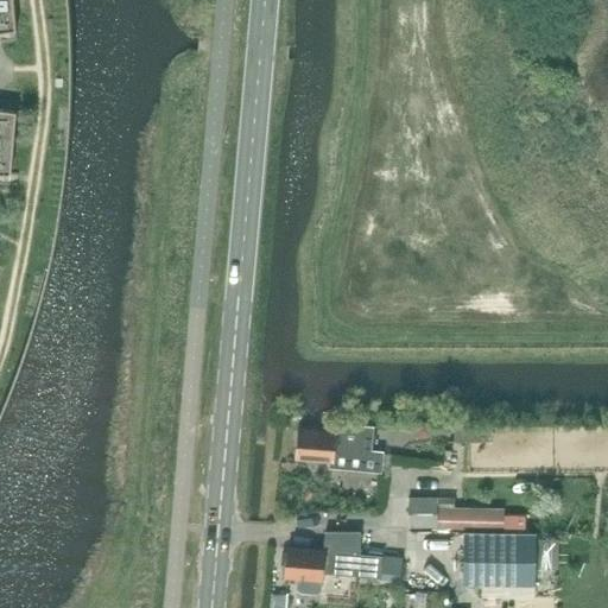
[(0,0),(0,172),(10,173),(16,111),(0,108),(0,31),(16,29),(12,0),(0,0)]
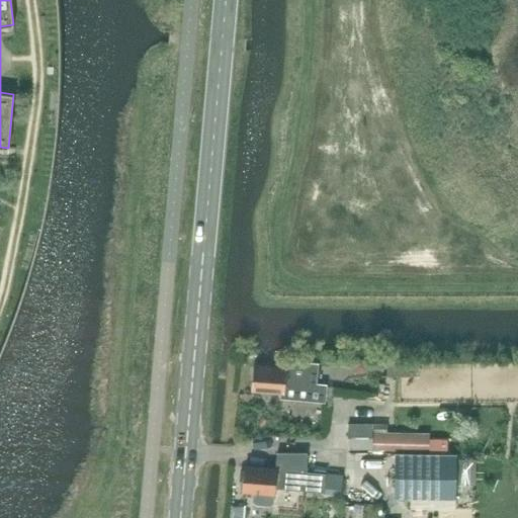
[(383,367),(383,359),(367,359),(367,367),(383,367)]
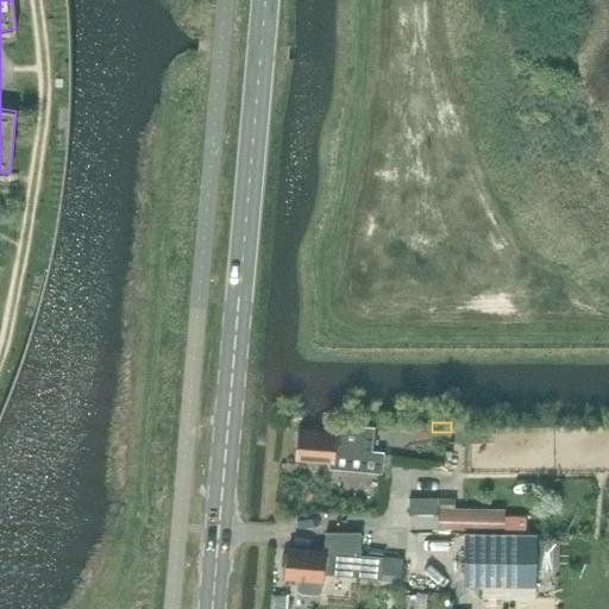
[(372,452),(375,428),(336,426),(334,433),(299,431),(296,458),(331,462),(330,469),(382,473),(383,453),(372,452)]
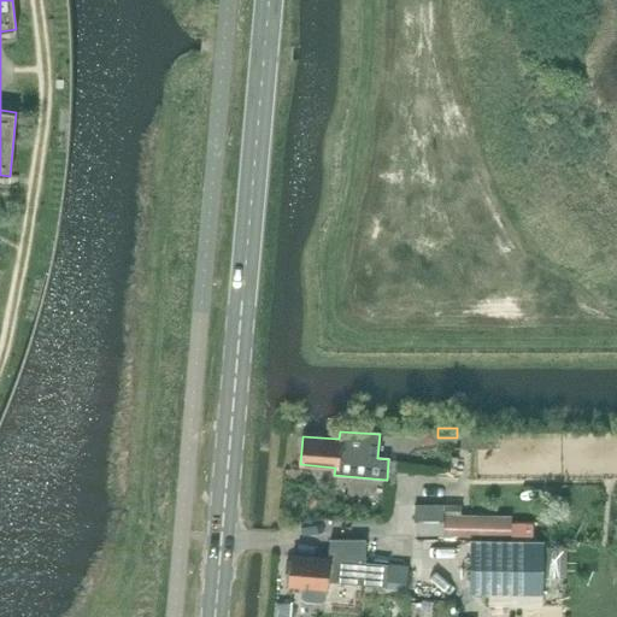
[(498,432),(462,432),(462,448),(498,448),(498,432)]
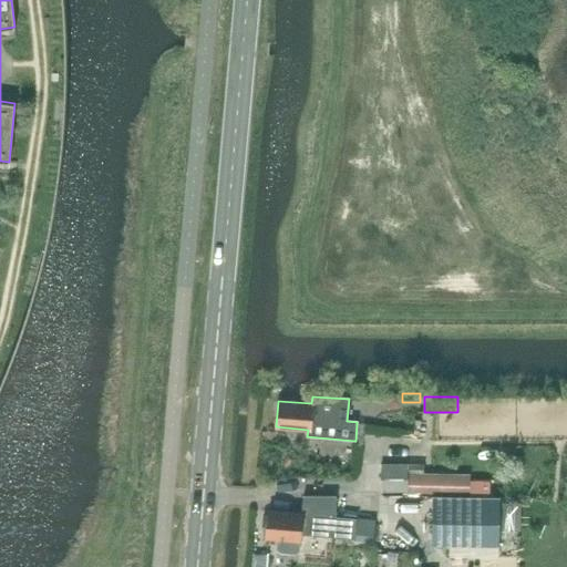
[(408,465),(381,465),(381,478),(381,493),(409,492),(423,492),(444,492),(468,492),(470,474),(424,474),(408,474),(408,465)]
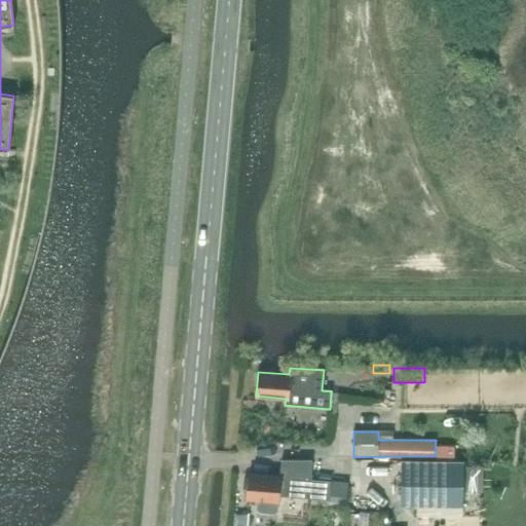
[(249,474),(247,498),(258,499),(257,510),(261,512),(273,513),(276,511),(278,501),(278,496),(328,500),(330,481),(310,479),(312,460),(282,460),(280,477),(249,474)]
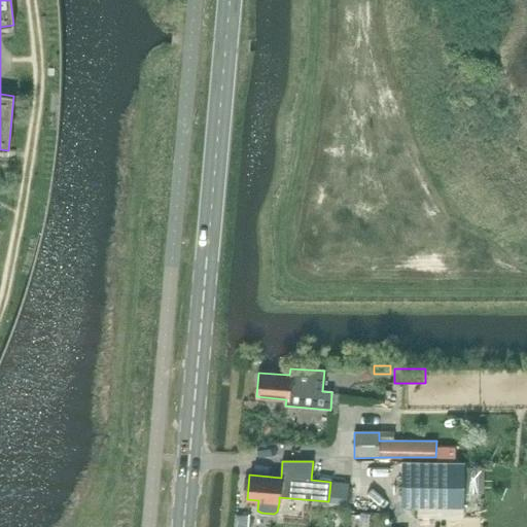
[(464,506),(464,463),(401,462),(401,505),(464,506)]
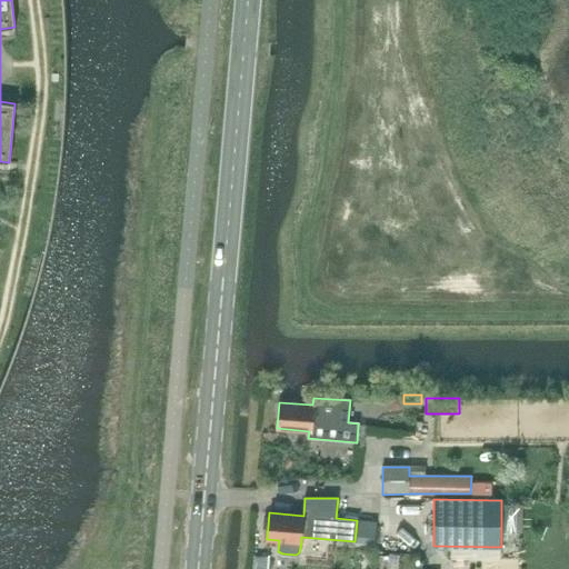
[(355,541),(355,542),(375,545),(377,522),(357,520),(355,541)]
